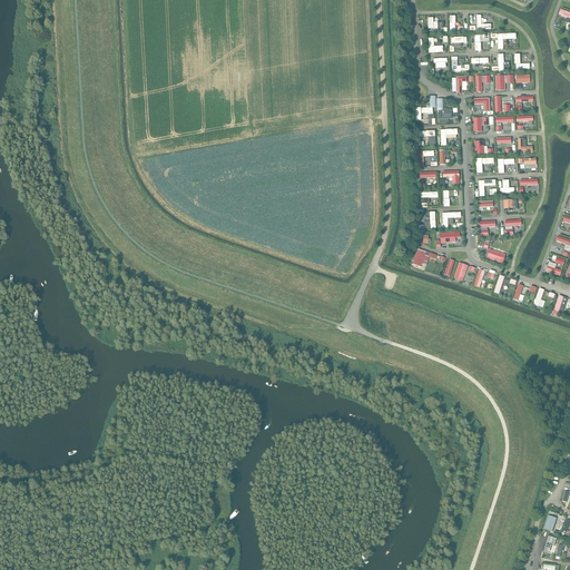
[(569,12),(560,10),(559,16),(567,18),(569,19),(569,12)]
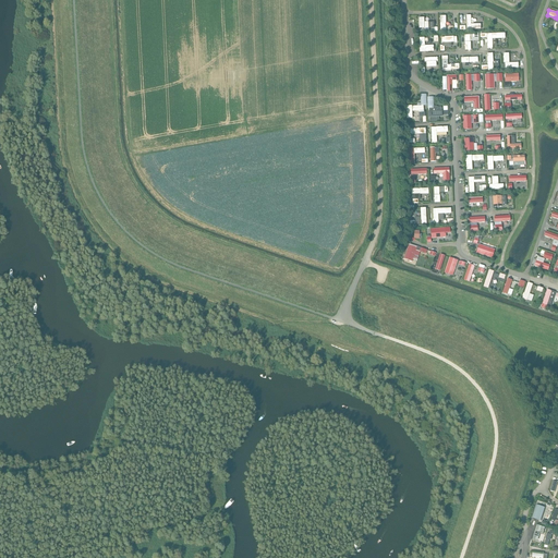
[(471,15),(466,15),(466,29),(481,29),(481,24),(471,24),(471,15)]
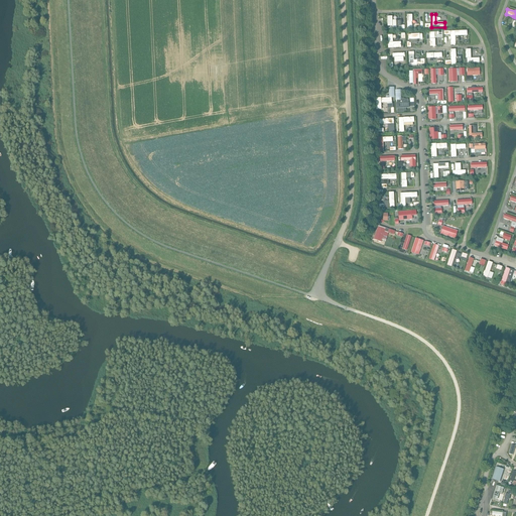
[(392,16),(387,17),(388,27),(392,26),(392,28),(396,28),(396,26),(396,20),(392,20),(392,16)]
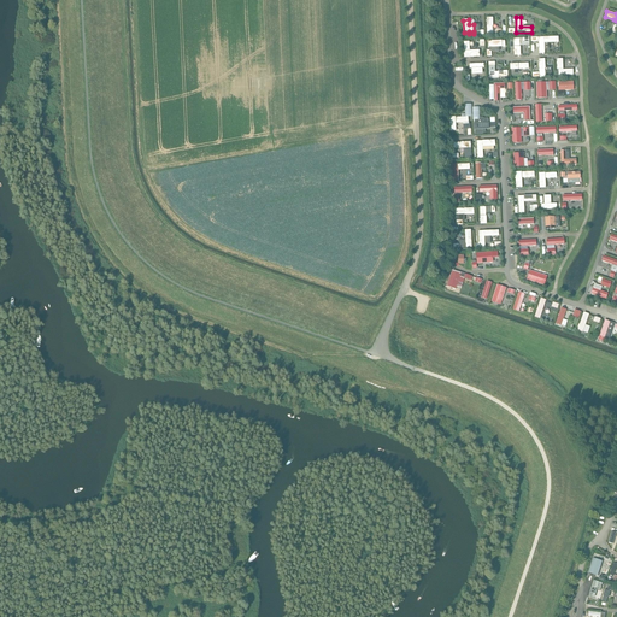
[(558,37),(539,37),(539,53),(545,53),(545,43),(558,42),(558,37)]
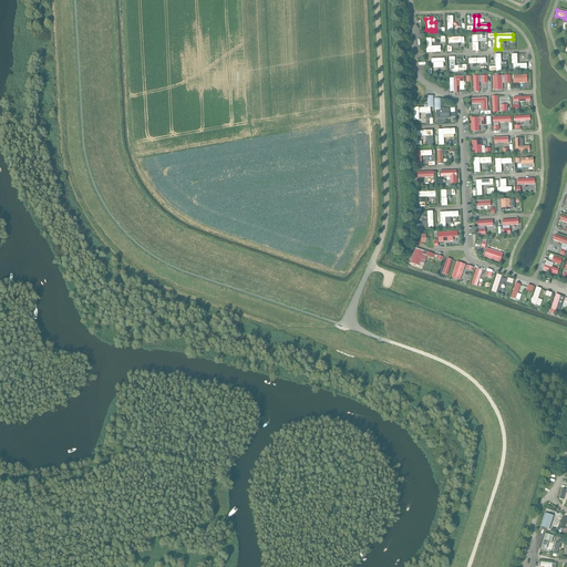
[(426,47),(426,53),(441,52),(441,47),(432,47),(431,39),(426,39),(426,47)]
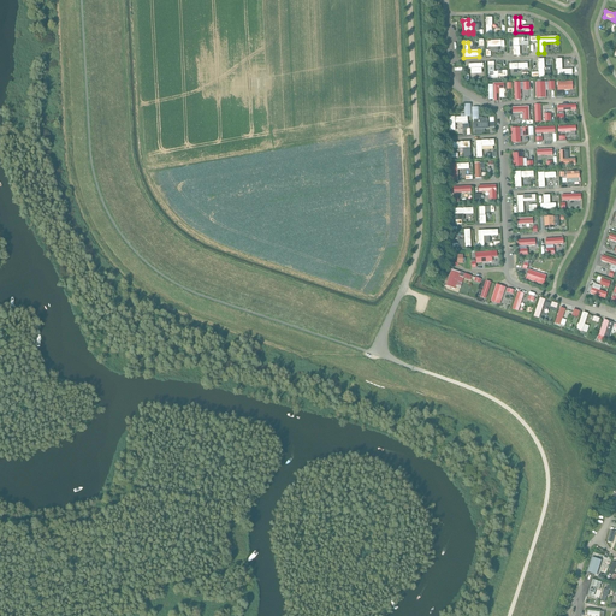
[(562,59),(556,59),(556,70),(557,70),(557,75),(573,75),(573,70),(562,70),(562,59)]
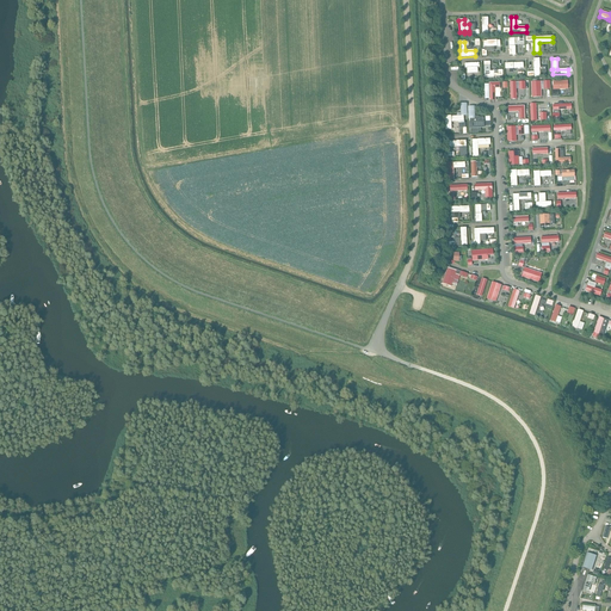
[(541,81),(531,82),(532,98),(542,98),(542,90),(541,81)]
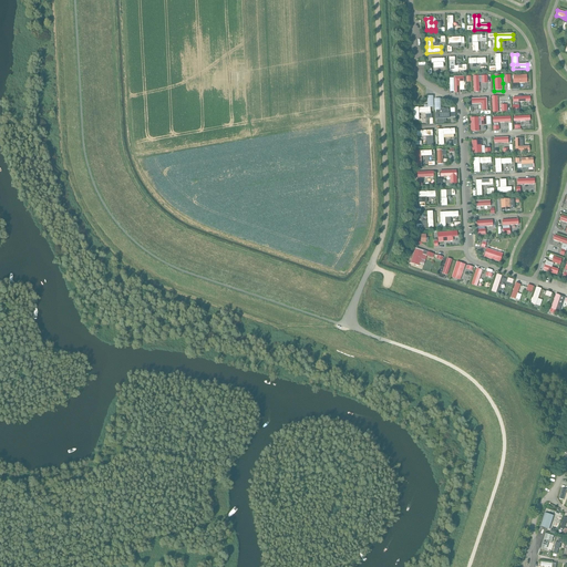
[(464,76),(454,76),(454,93),(460,93),(460,91),(460,82),(464,82),(464,76)]
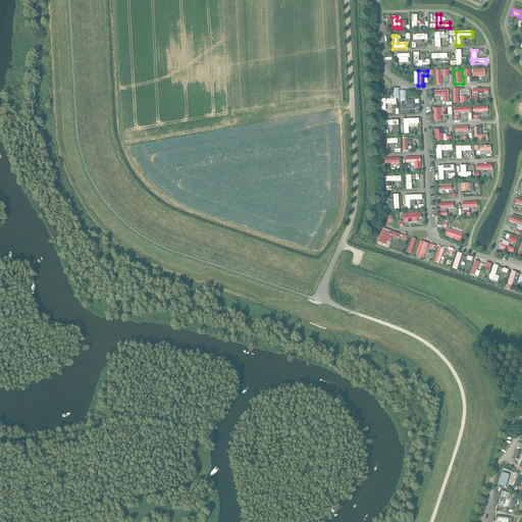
[(449,90),(434,91),(434,97),(440,96),(444,96),(444,102),(449,102),(449,90)]
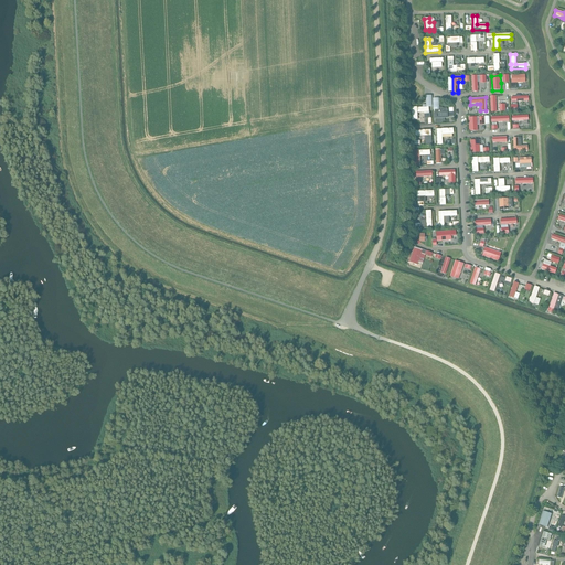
[(417,107),(412,107),(412,120),(418,120),(417,113),(429,113),(429,107),(417,107)]
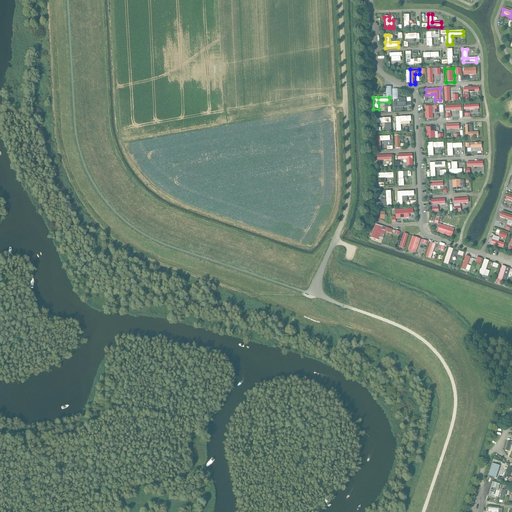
[(394,103),(393,103),(393,108),(406,107),(406,102),(405,102),(405,98),(401,99),(401,98),(398,98),(398,99),(394,99),(394,103)]
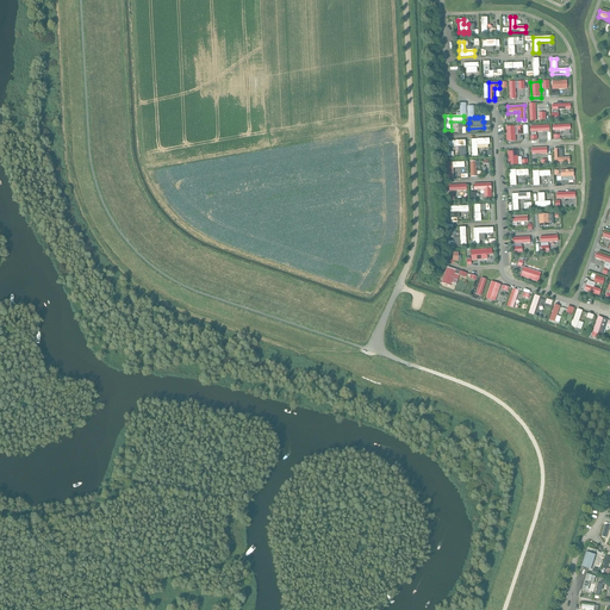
[(515,126),(506,126),(506,142),(516,142),(515,126)]
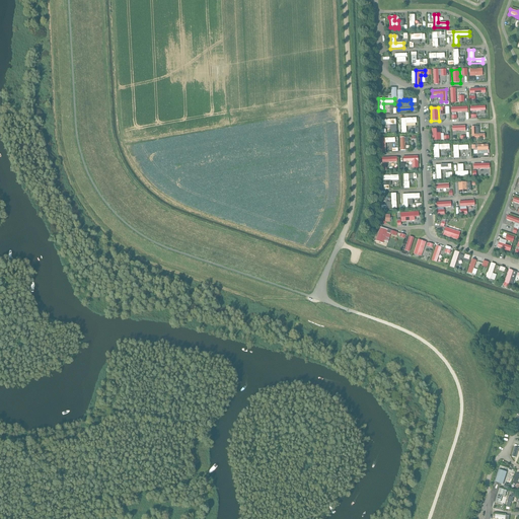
[(417,118),(401,119),(401,133),(406,133),(406,127),(406,124),(416,124),(417,124),(417,118)]
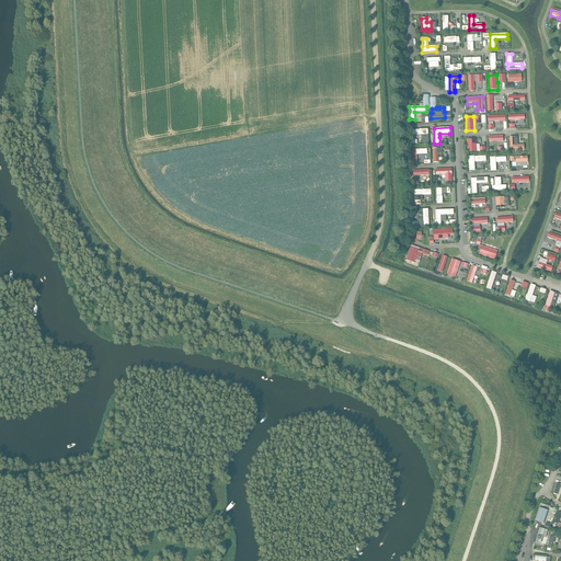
[(428,129),(412,129),(412,135),(419,135),(420,136),(422,135),(422,144),(428,144),(428,129)]
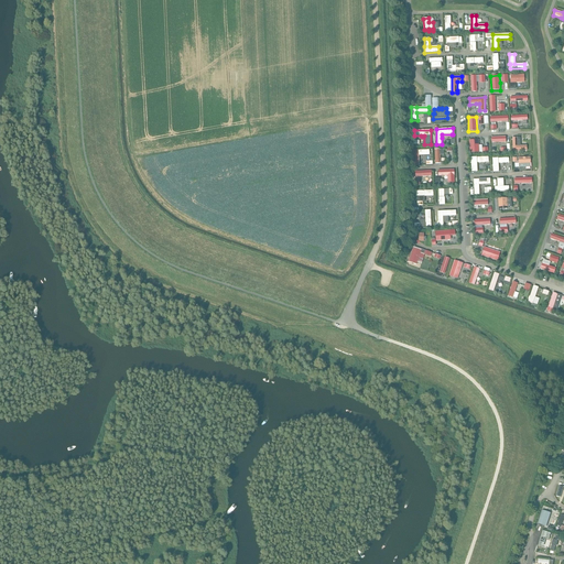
[(518,138),(512,138),(512,152),(527,151),(527,145),(521,145),(518,145),(518,138)]
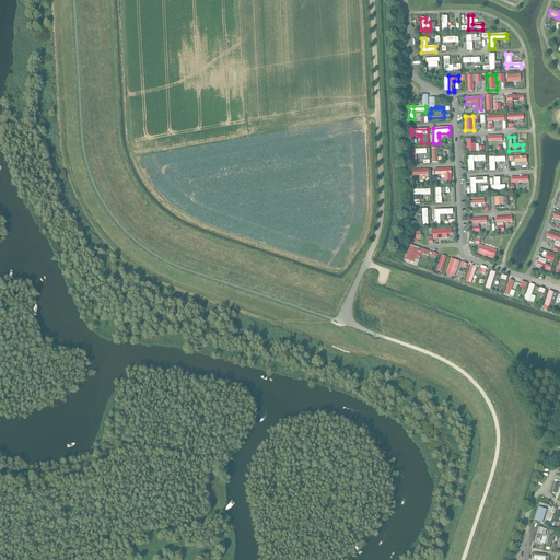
[(475,139),(466,139),(467,152),(476,151),(476,144),(475,139)]
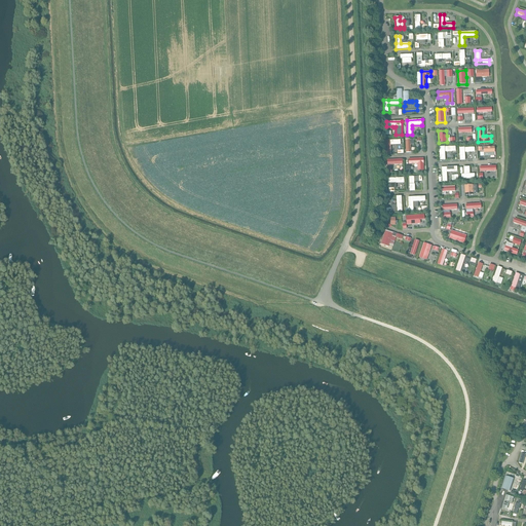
[(390,140),(385,141),(385,155),(391,154),(390,146),(401,145),(401,140),(390,141),(390,140)]
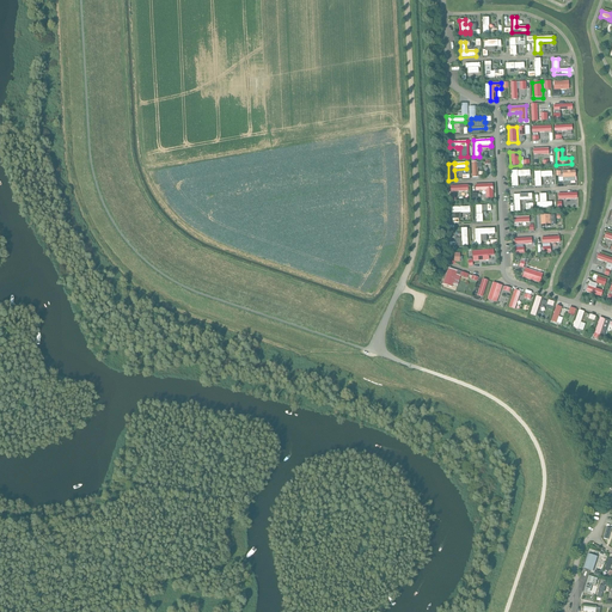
[(530,170),(512,171),(512,187),(518,187),(518,177),(531,176),(530,170)]
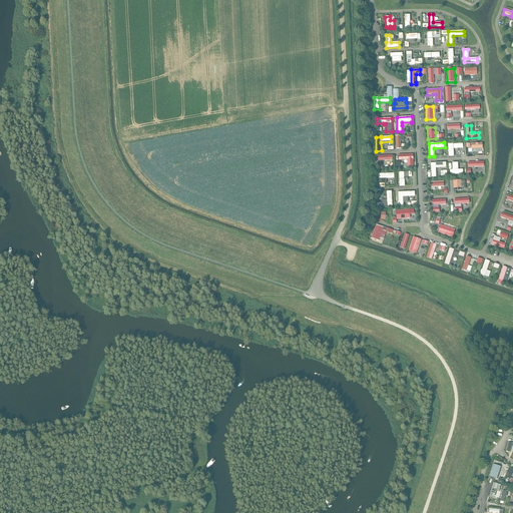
[(453,143),(448,144),(449,157),(454,156),(454,148),(463,148),(463,143),(453,144),(453,143)]
